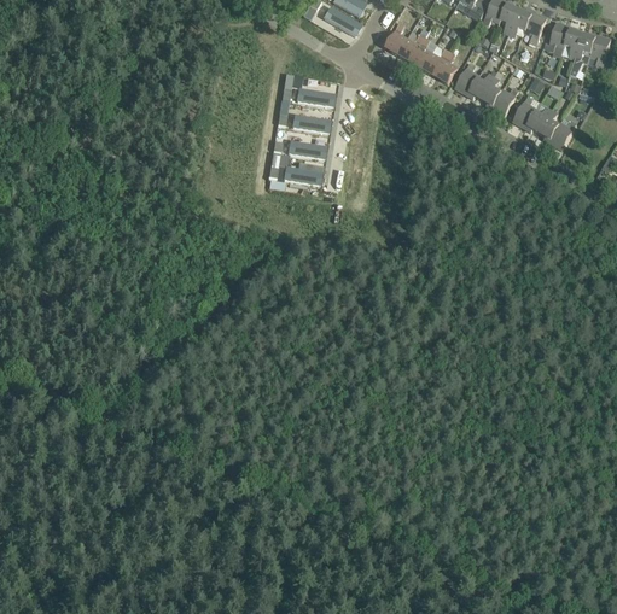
[(313,0),(309,6),(315,10),(320,1),(318,0),(313,0)]
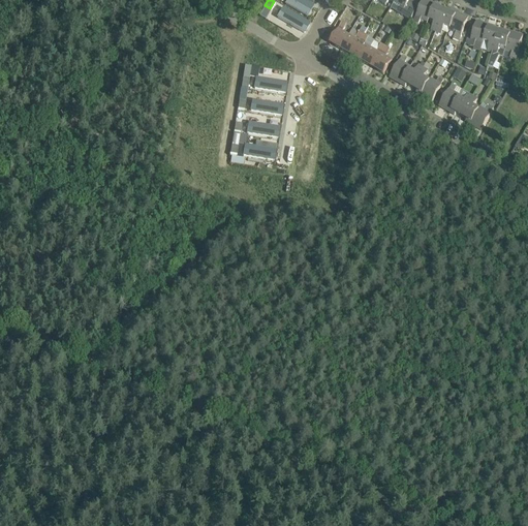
[(281,0),(305,13),(309,7),(298,0),(281,0)]
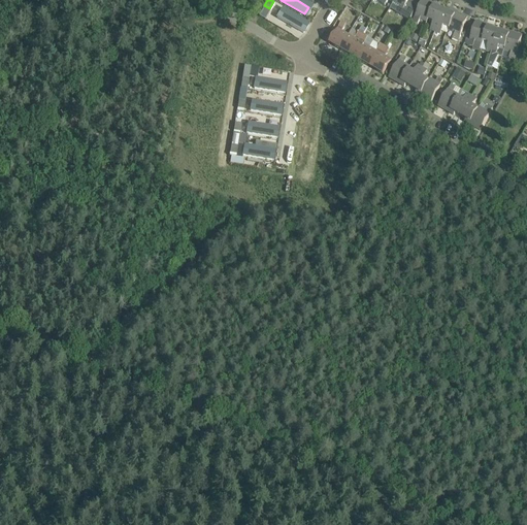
[(392,0),(398,3),(394,9),(408,18),(416,2),(413,0),(392,0)]
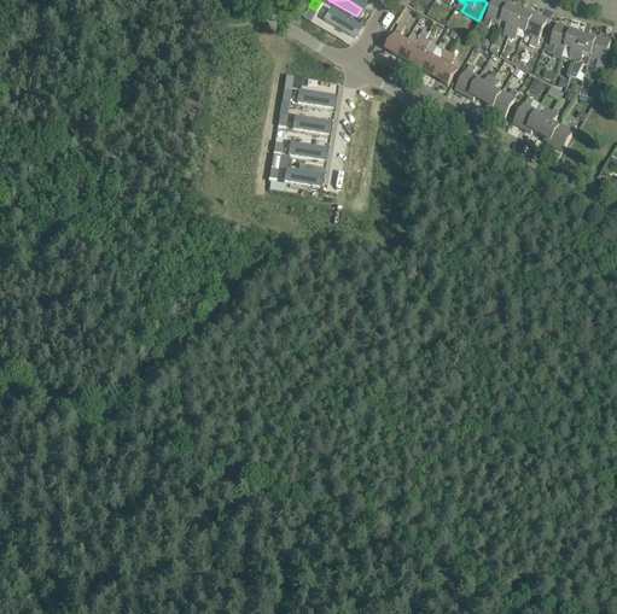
[(492,0),(482,23),(495,29),(506,1),(504,0),(492,0)]
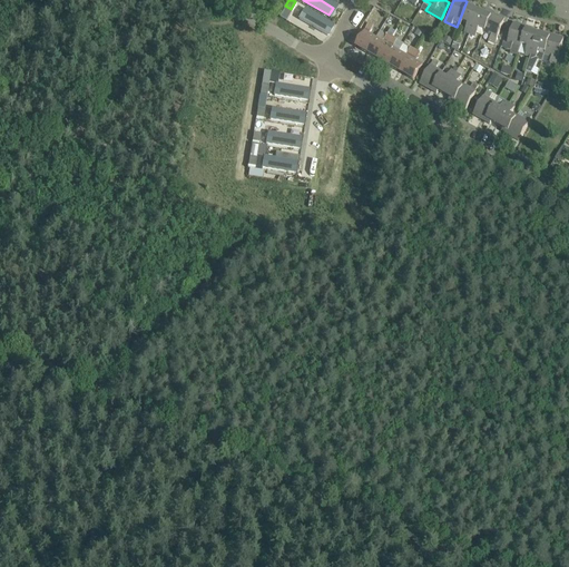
[(463,29),(469,31),(478,9),(472,7),(473,3),(467,1),(457,27),(458,27),(459,25),(464,27),(463,29)]
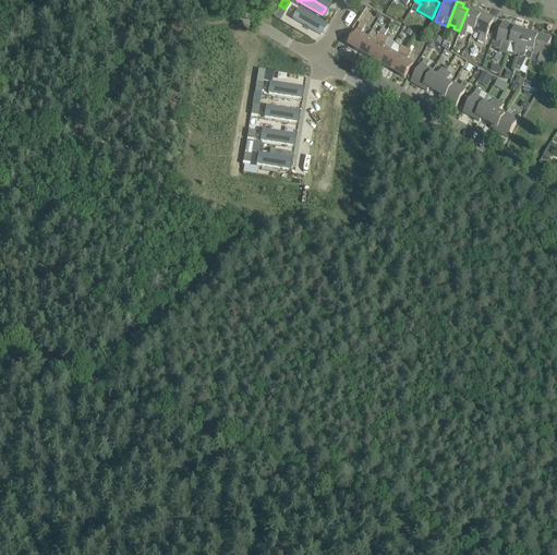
[(295,4),(289,16),(318,34),(325,23),(295,4)]
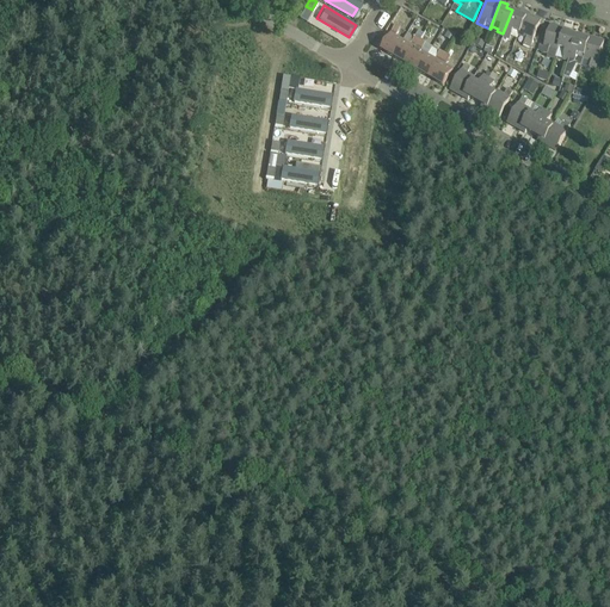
[(512,10),(503,33),(509,36),(512,28),(519,30),(527,12),(521,10),(519,12),(512,10)]
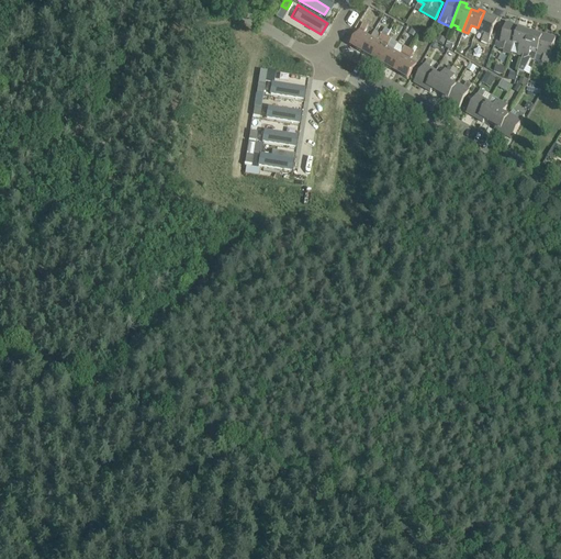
[(484,11),(478,28),(477,31),(483,33),(481,38),(486,42),(496,17),(484,11)]
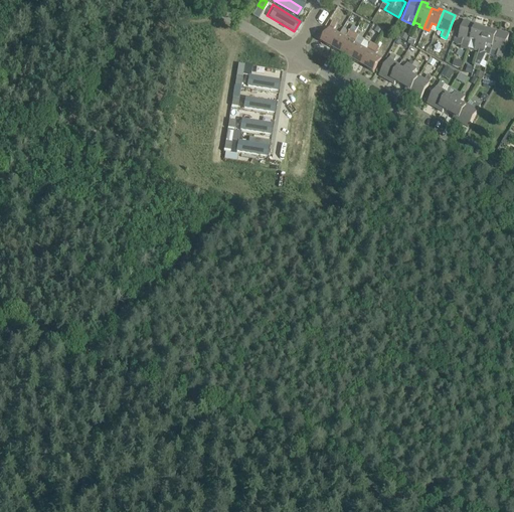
[(467,48),(470,38),(474,22),(463,18),(458,36),(456,41),(456,42),(461,43),(460,46),(467,48)]
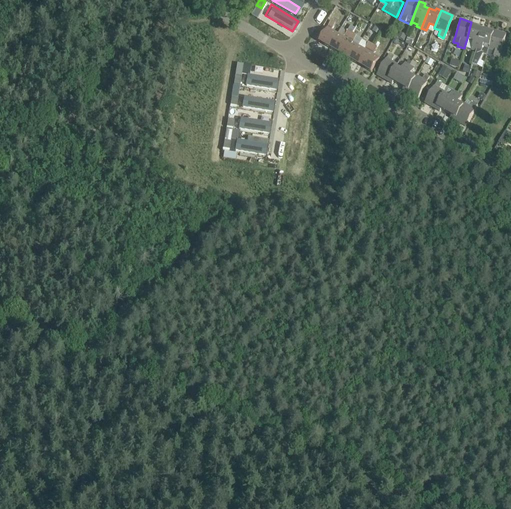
[(334,21),(330,19),(319,38),(324,40),(323,42),(328,45),(336,31),(330,28),(334,21)]
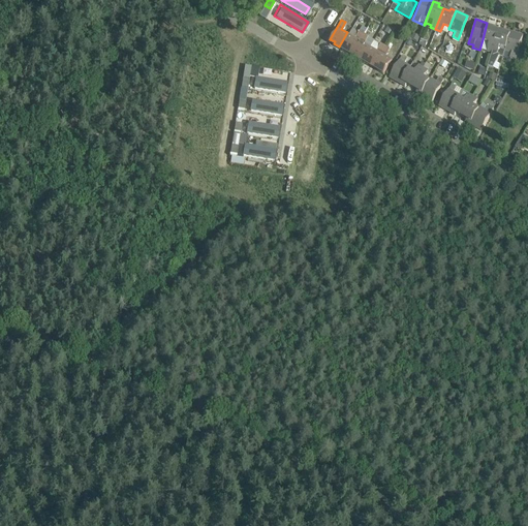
[(487,23),(483,39),(488,40),(486,49),(491,51),(498,29),(492,27),(493,24),(487,23)]
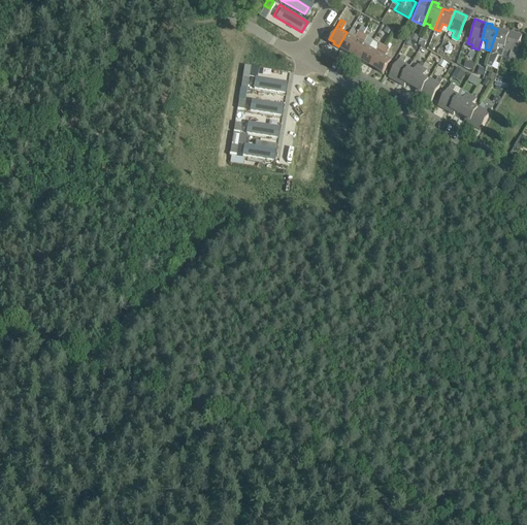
[(497,29),(490,51),(486,64),(491,66),(498,53),(501,54),(502,48),(503,48),(509,30),(503,28),(502,30),(497,29)]
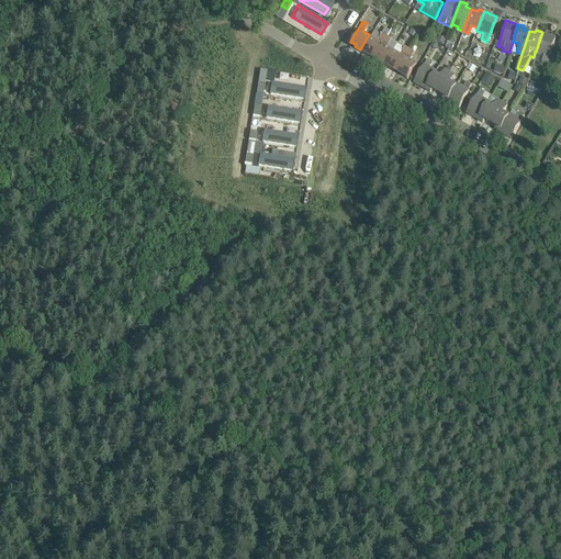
[(372,36),(369,34),(360,49),(363,52),(368,54),(369,52),(373,55),(385,33),(380,31),(376,38),(372,36)]
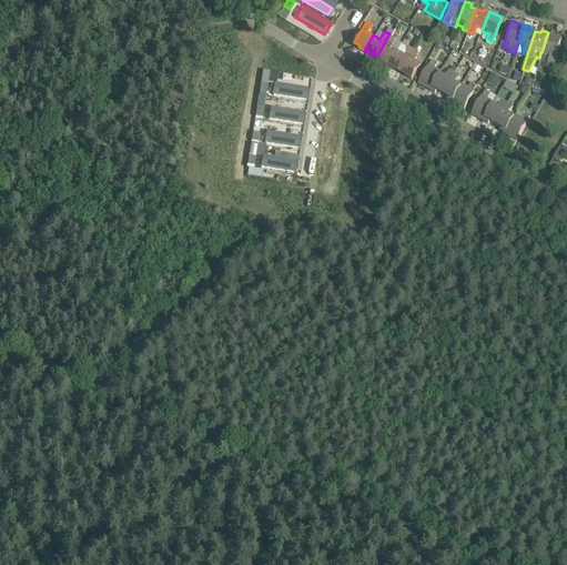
[(548,32),(542,52),(548,54),(547,60),(553,62),(560,36),(548,32)]
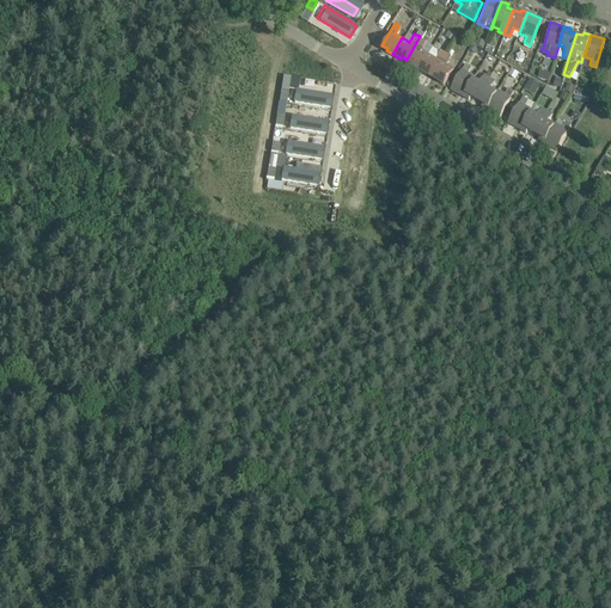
[(426,40),(420,36),(407,60),(411,62),(410,65),(417,68),(427,53),(421,48),(426,40)]
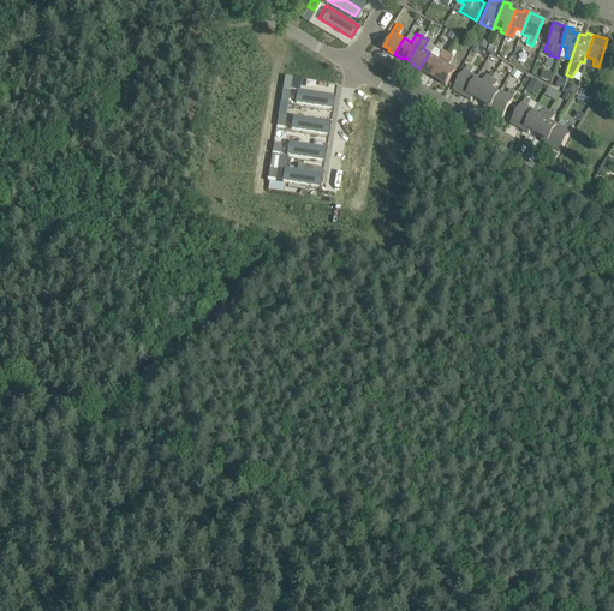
[(437,57),(429,53),(419,69),(428,73),(429,71),(431,72),(434,75),(447,52),(443,49),(442,48),(437,57)]
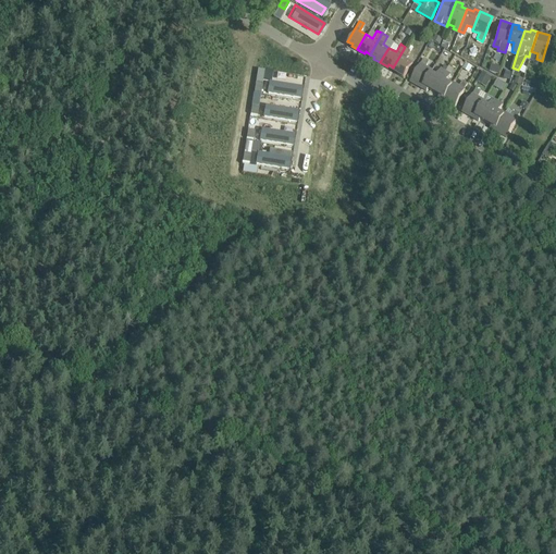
[(410,50),(405,47),(393,68),(397,70),(396,72),(404,76),(412,61),(406,57),(410,50)]
